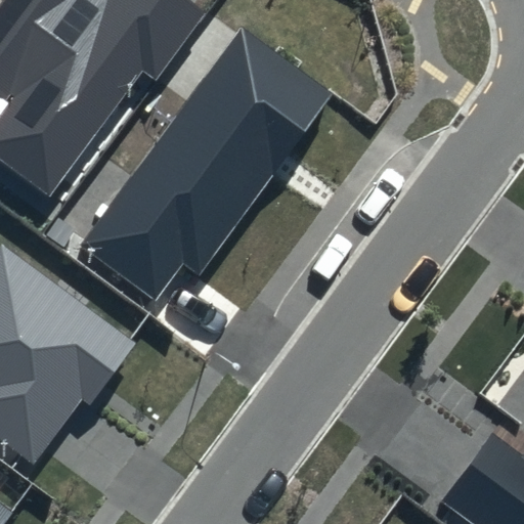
[(207,13),(187,0),(3,0),(0,5),(0,93),(9,100),(0,112),(0,163),(50,200),(143,74),(156,82),(207,13)]
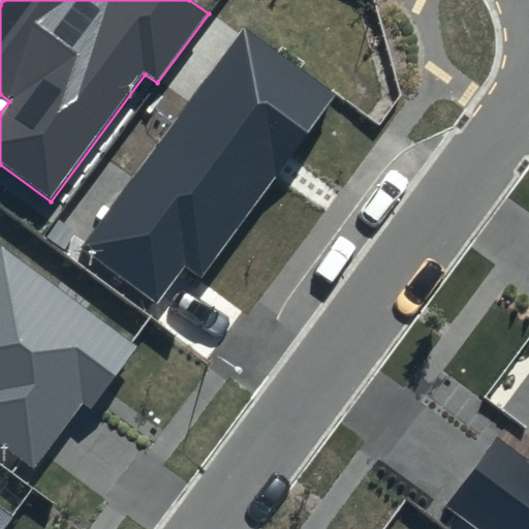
[(337,93),(244,26),(82,248),(158,304),(185,267),(200,278),(337,93)]
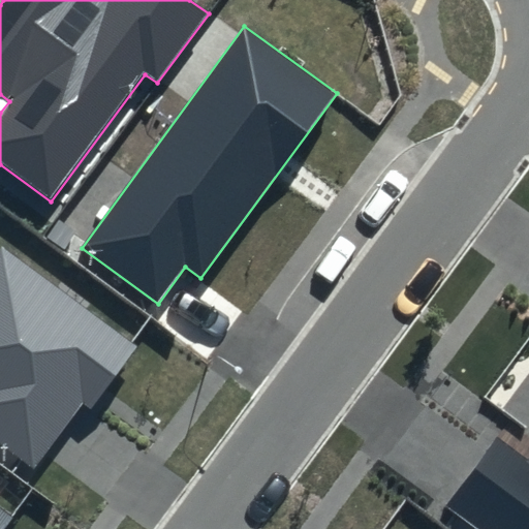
[(0,441),(35,467),(84,401),(92,407),(137,345),(0,245),(0,441)]
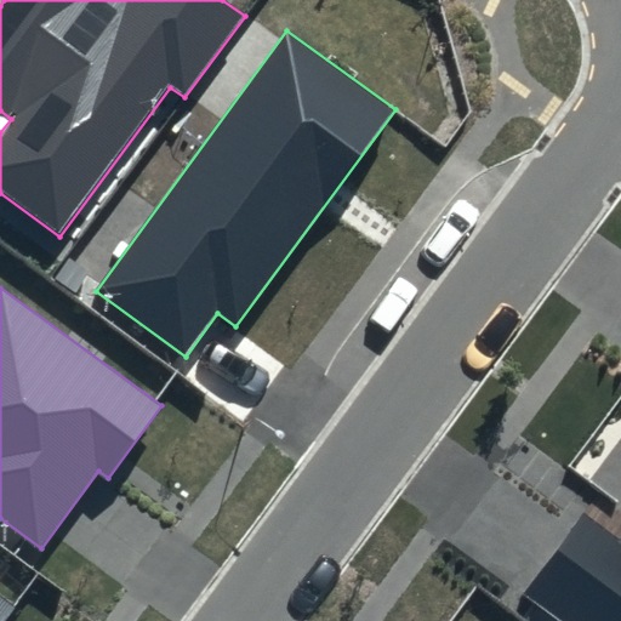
[(620,620),(620,524),(619,529),(584,505),(520,594),(558,620),(620,620)]
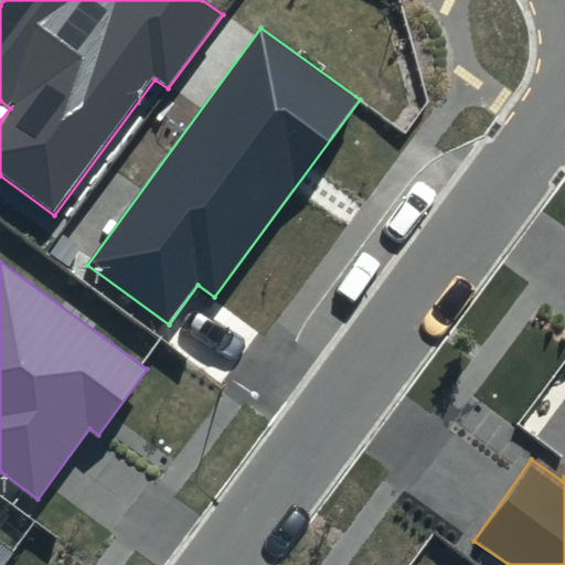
[(0,564),(4,564),(13,553),(0,543),(0,564)]
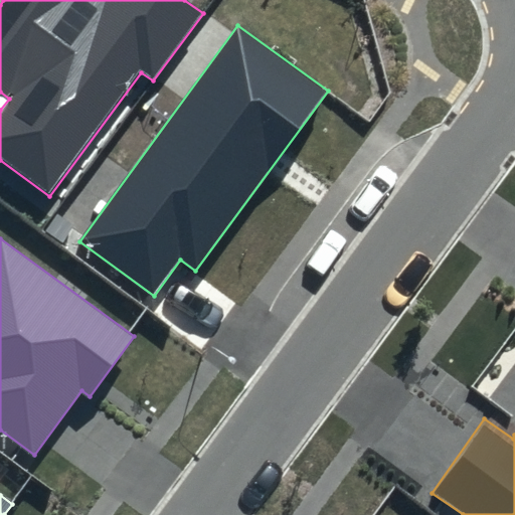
All buildings are outlined.
